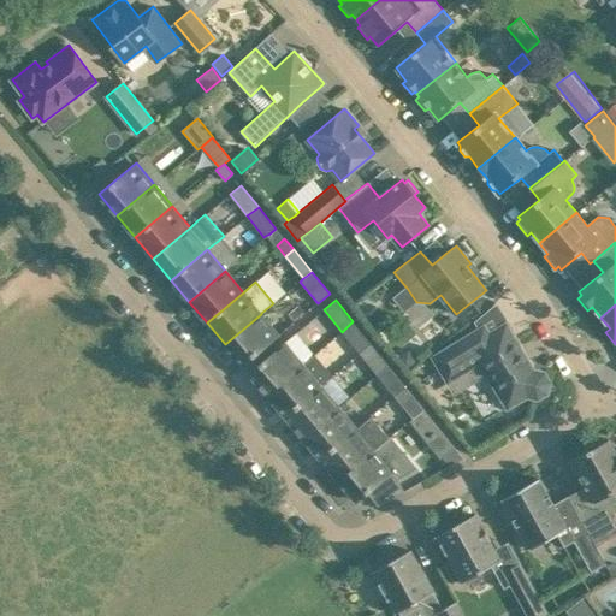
[(261,314),(225,344),(242,366),(279,336),(261,314)]
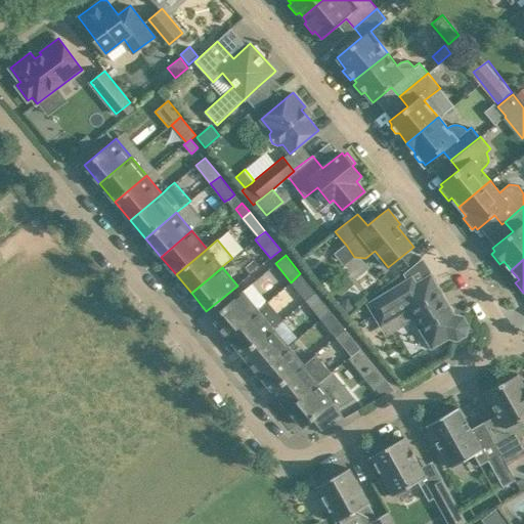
[(306,301),(315,293),(300,273),(291,282),(306,301)]
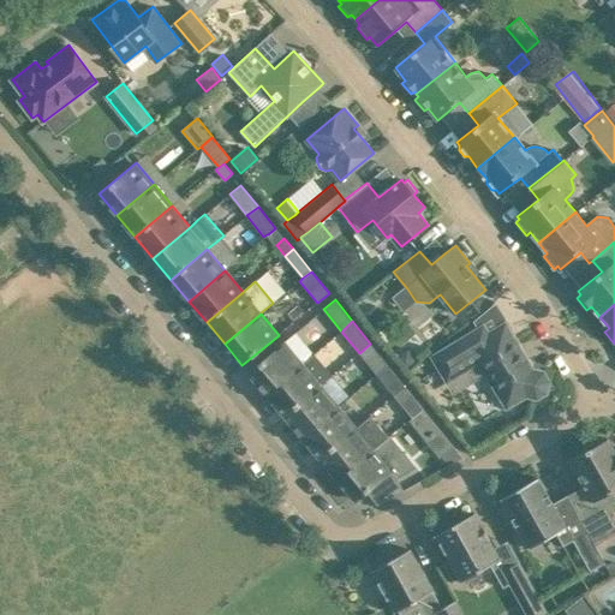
[(429,356),(447,384),(482,364),(482,365),(507,406),(526,394),(537,398),(545,392),(548,382),(543,372),(532,370),(505,324),(488,334),(483,326),(478,329),(477,327),(429,356)]
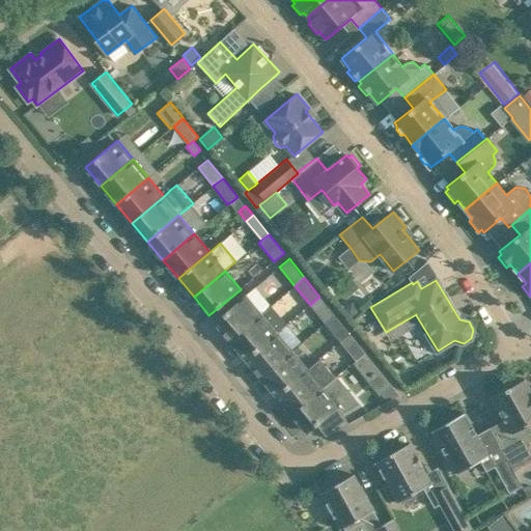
[(214,322),(229,340),(261,313),(246,295),(214,322)]
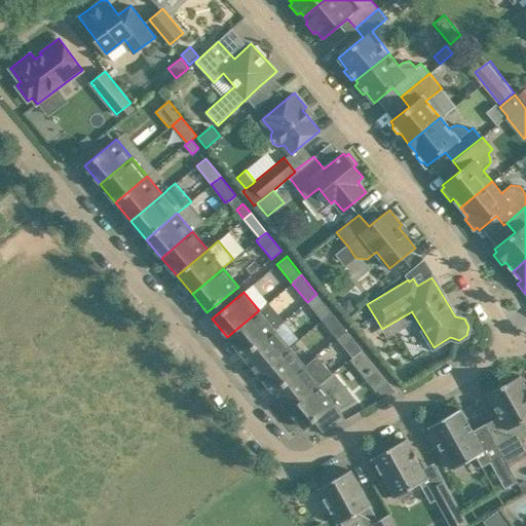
[(322,300),(312,307),(323,320),(332,312),(324,302),(322,300)]
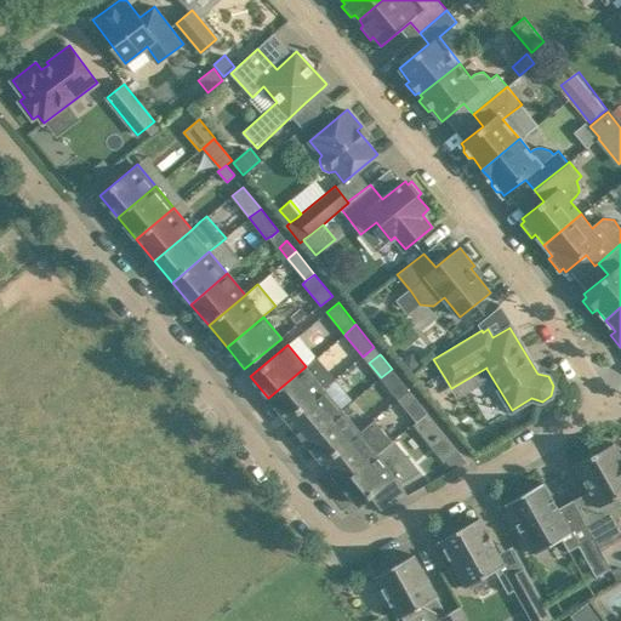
[(306,366),(268,398),(286,420),(324,388),(306,366)]
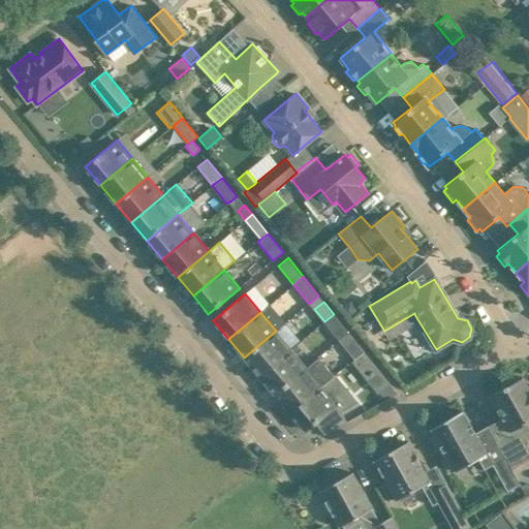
[(334,314),(324,321),(339,340),(349,332),(334,314)]
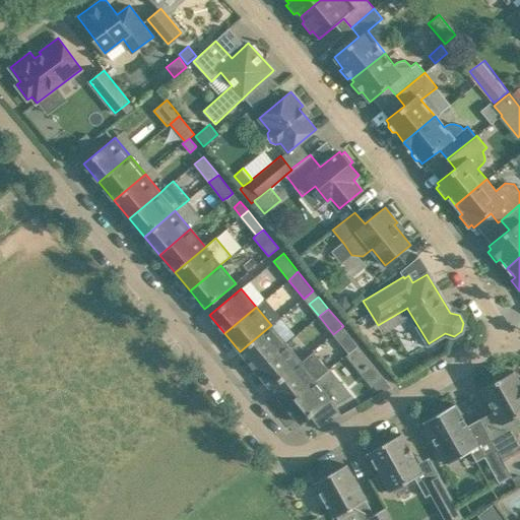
[(271,325),(240,351),(255,370),(286,343),(271,325)]
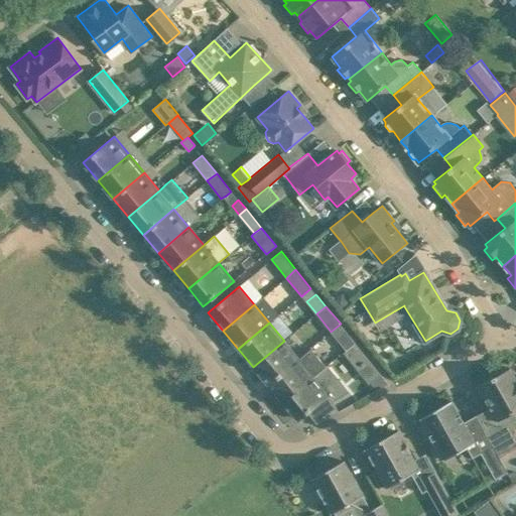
[(341,324),(331,332),(346,351),(355,344),(341,324)]
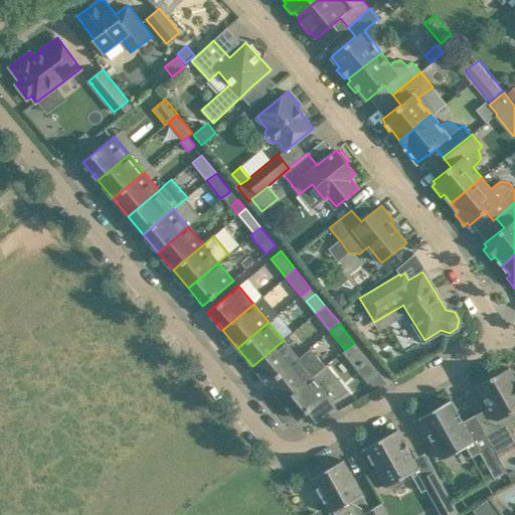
[(284,340),(252,366),(268,384),(299,358),(284,340)]
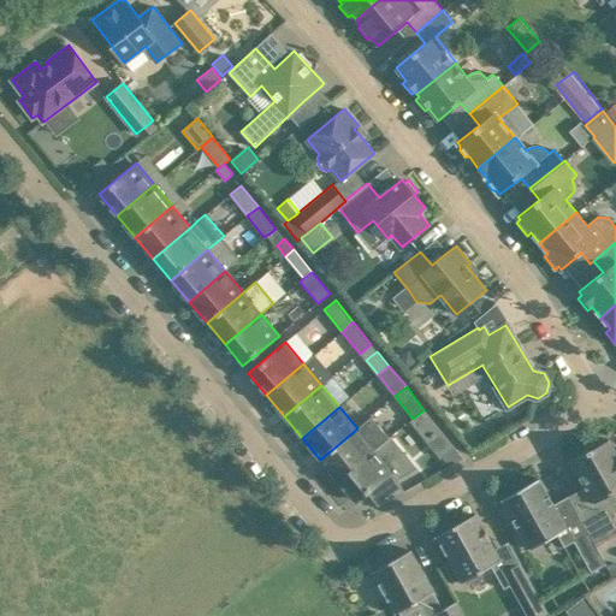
[(413,419),(410,421),(427,442),(431,448),(445,437),(424,410),(413,419)]
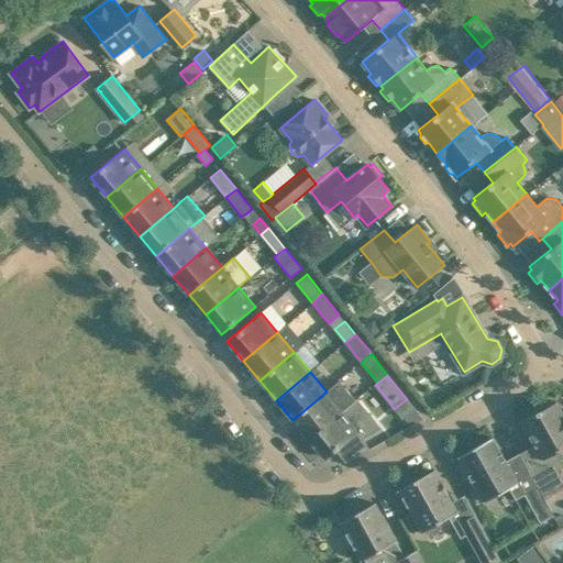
[(327,392),(293,420),(309,440),(343,411),(342,411),(355,399),(340,381),(327,392)]
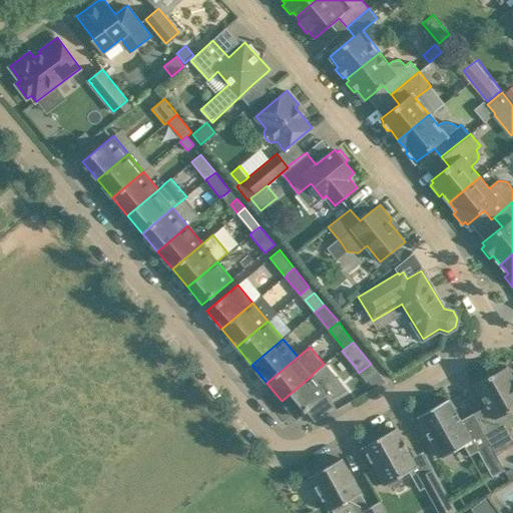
[(490,375),(475,384),(487,405),(474,413),(497,454),(512,444),(512,435),(508,426),(512,423),(512,413),(511,410),(512,408),(512,375),(507,366),(504,367),(503,363),(489,372),(490,375)]
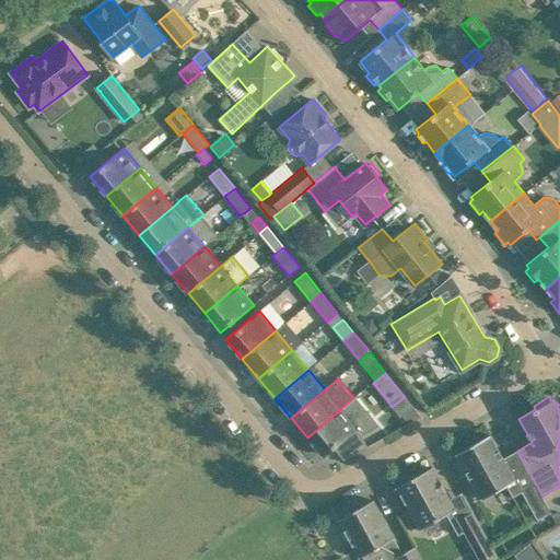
[(341,409),(307,438),(324,457),(357,430),(361,435),(377,427),(377,426),(353,397),(340,409),(341,409)]
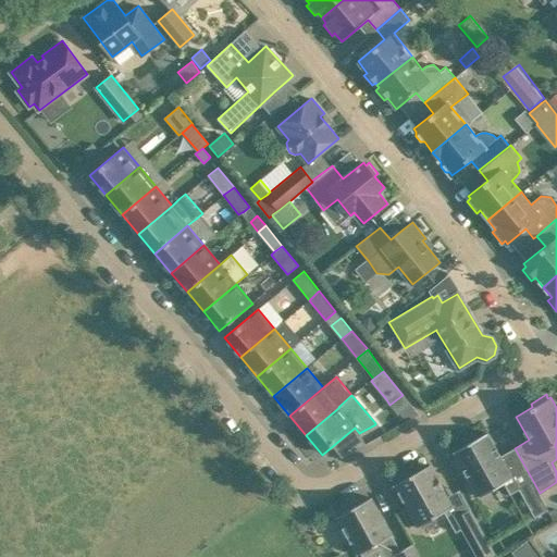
[(405,409),(400,412),(407,421),(419,415),(418,413),(410,405),(405,409)]
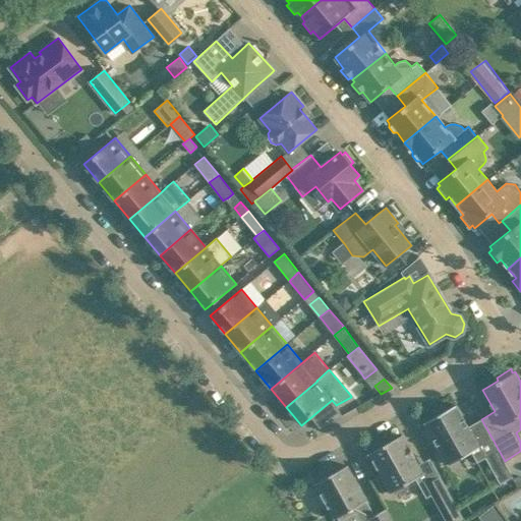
[(423,422),(448,465),(471,452),(477,462),(499,451),(481,419),(468,426),(456,404),(423,422)]
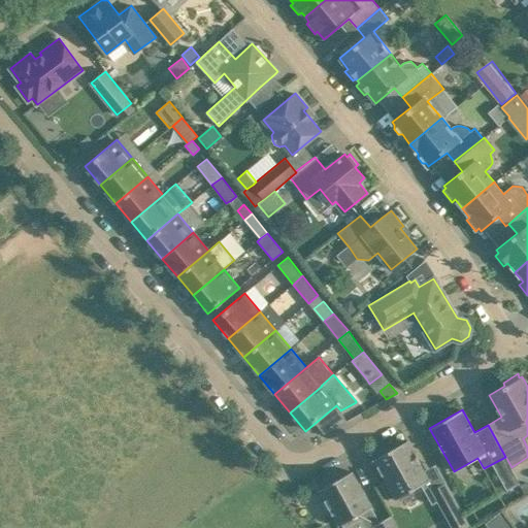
[(380,482),(390,500),(391,500),(391,498),(395,496),(396,498),(399,496),(404,499),(413,494),(413,489),(421,485),(432,504),(438,501),(453,527),(468,527),(470,527),(446,482),(434,488),(420,463),(421,463),(414,450),(413,450),(407,440),(392,449),(388,447),(378,452),(378,456),(373,459),(386,480),(382,482),(381,482),(380,482)]
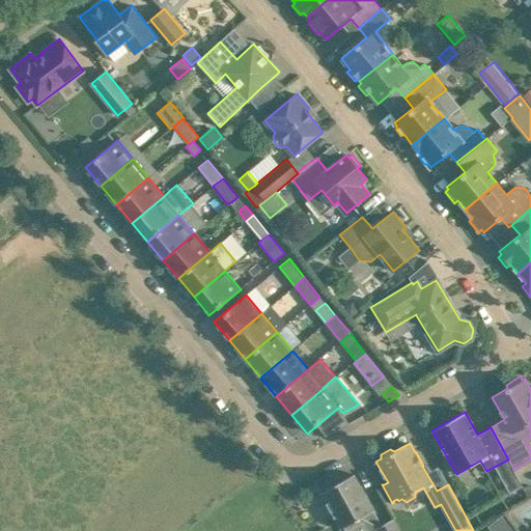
[(512,467),(499,474),(509,493),(522,486),(522,485),(513,470),(512,467)]
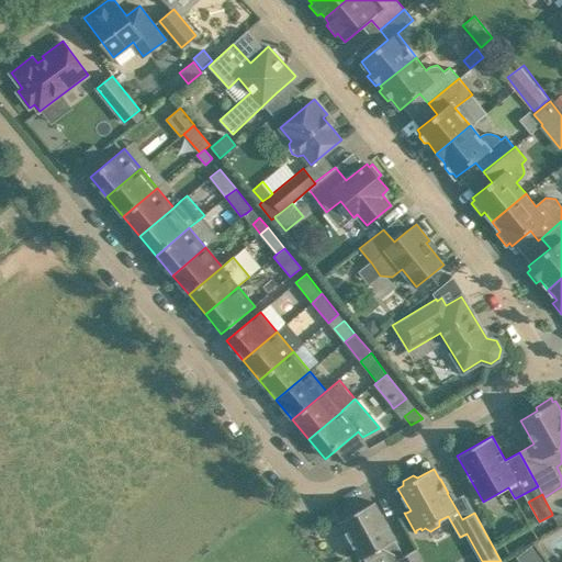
[(367,561),(385,552),(382,547),(396,539),(374,502),(339,520),(343,526),(339,528),(348,542),(351,541),(361,559),(364,557),(367,561)]
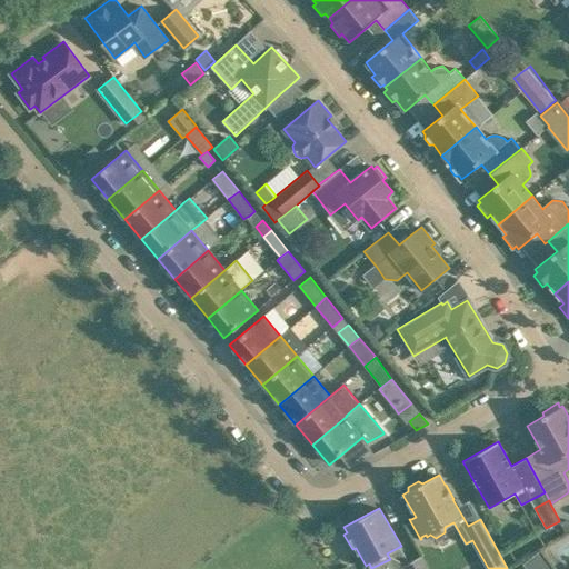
[(568,533),(547,549),(558,565),(568,556),(568,533)]
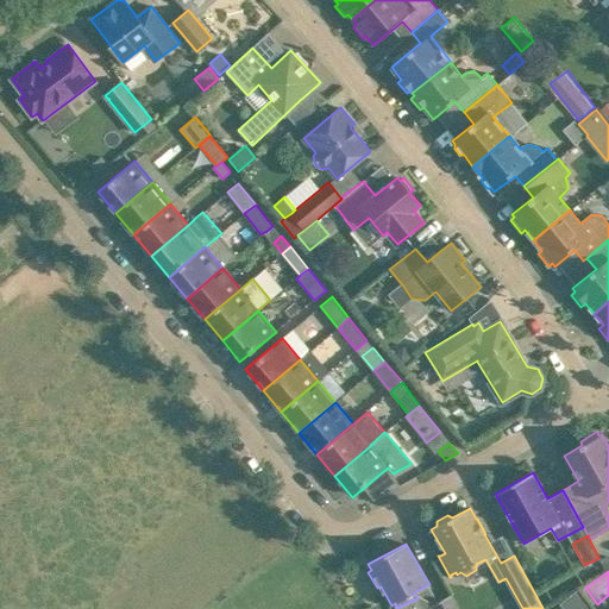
[(437,602),(431,606),(432,608),(459,608),(451,594),(437,602)]
